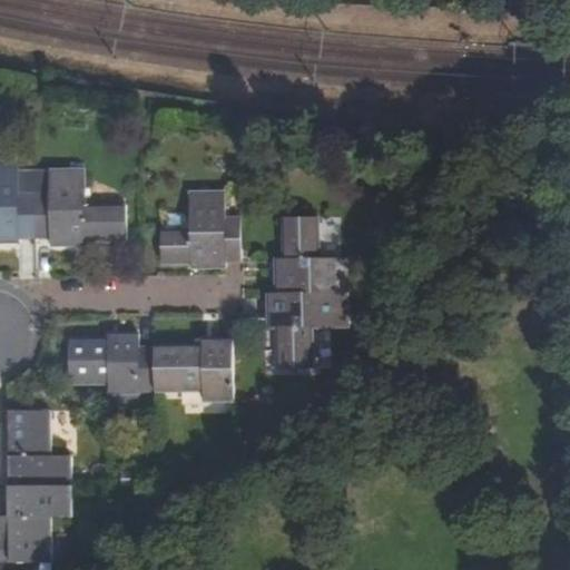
[(17,241),(35,242),(33,198),(16,199),(16,172),(0,170),(0,244),(17,244),(17,241)]
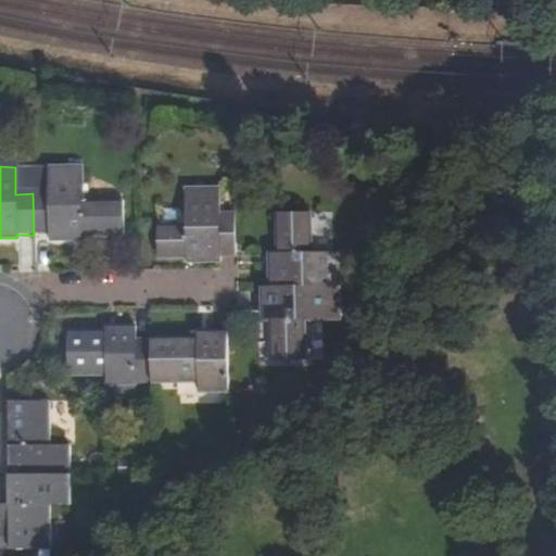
[(47,242),(72,241),(72,238),(80,238),(121,237),(121,204),(79,204),(79,171),(47,171),(47,193),(33,193),(34,236),(47,235),(47,242)]
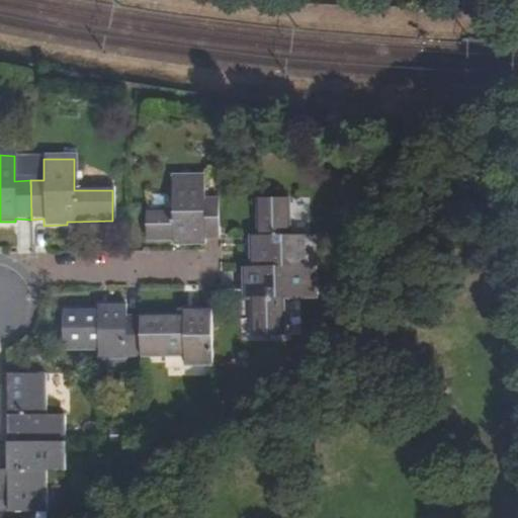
[(181,239),(182,244),(204,243),(203,238),(218,238),(217,196),(203,197),(203,175),(173,175),(173,209),(147,210),(148,240),(174,239),(181,239)]
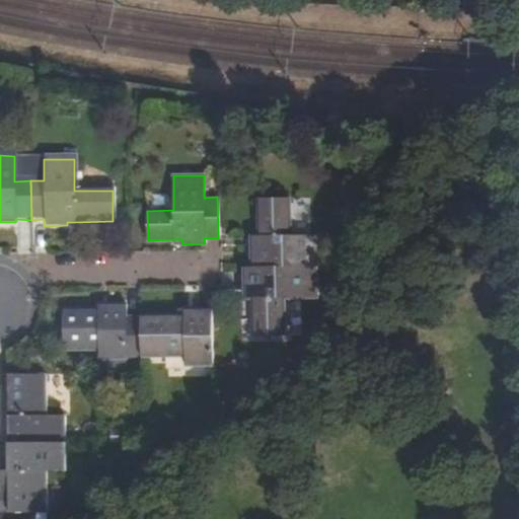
[(251,243),(251,268),(316,267),(322,266),(322,234),(290,235),(289,199),(258,199),(258,236),(258,243),(251,243)]
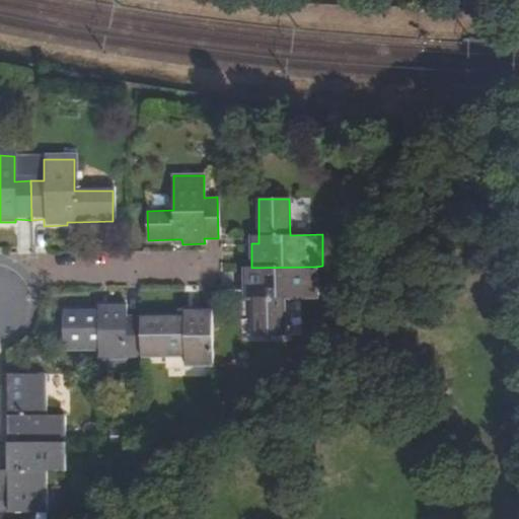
[(316,267),(251,268),(244,268),(245,290),(252,290),(253,297),(254,335),(285,335),(284,297),(316,296),(316,267)]
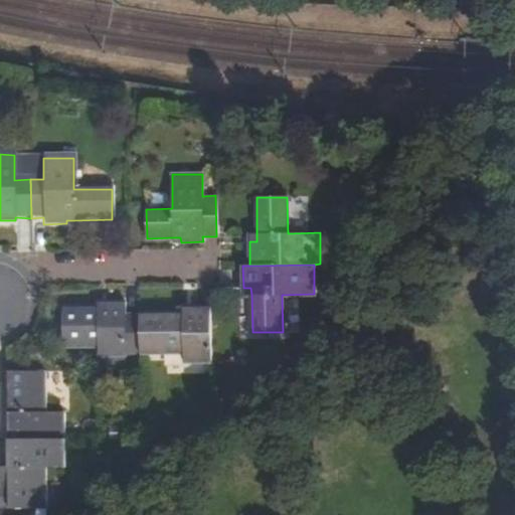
[(109,304),(98,305),(62,306),(63,345),(98,345),(98,354),(125,354),(125,352),(140,352),(139,312),(125,312),(125,299),(109,299),(109,304)]
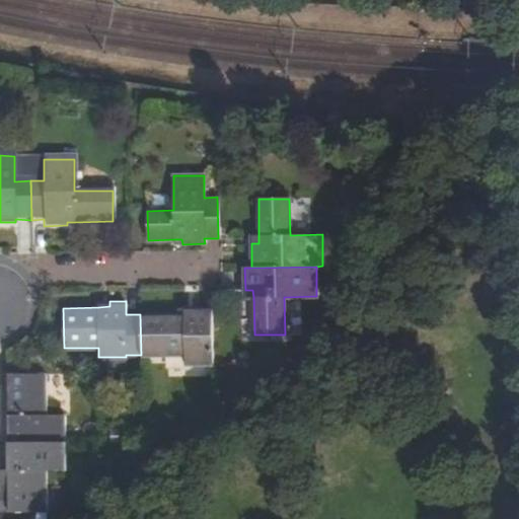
[(140,314),(141,355),(183,355),(184,364),(212,363),(211,308),(196,308),(196,312),(183,313),(183,314),(140,314)]
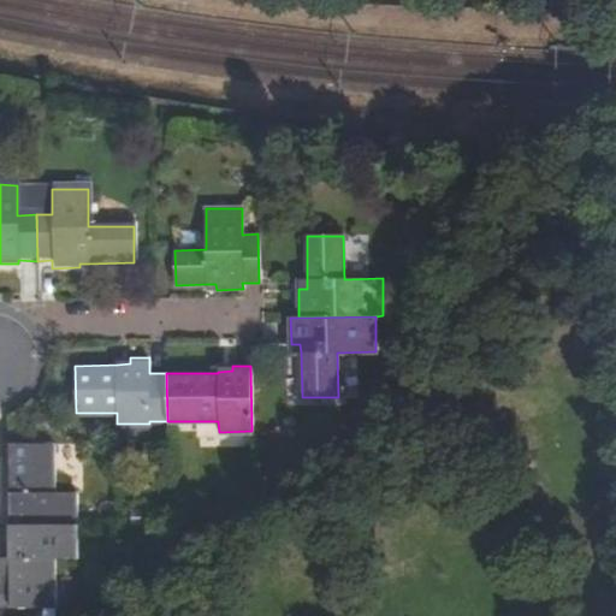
[(0,590),(15,591),(15,603),(15,609),(46,609),(46,574),(58,574),(58,560),(80,560),(81,493),(58,493),(57,478),(45,478),(45,444),(12,444),(12,517),(22,517),(22,526),(12,526),(0,526),(0,590)]
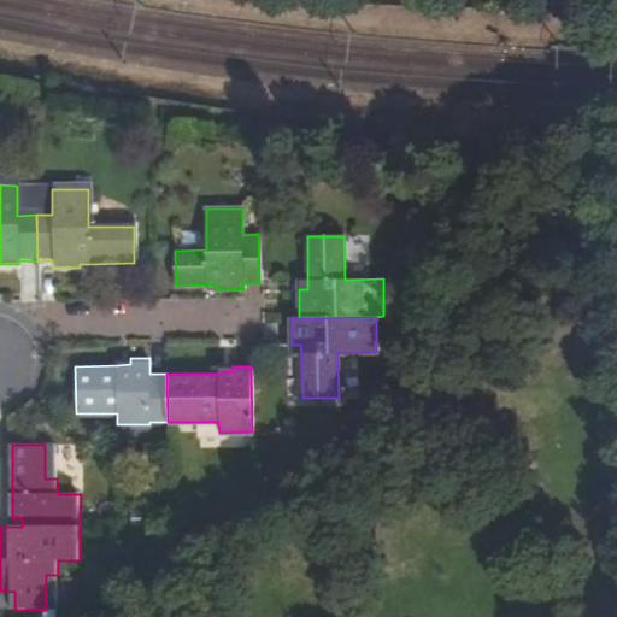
[(57,445),(45,445),(45,479),(57,479),(57,445)]
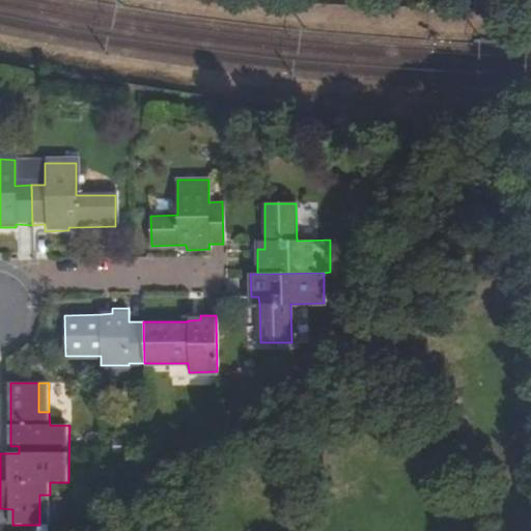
[(50,524),(50,495),(39,495),(39,525),(50,524)]
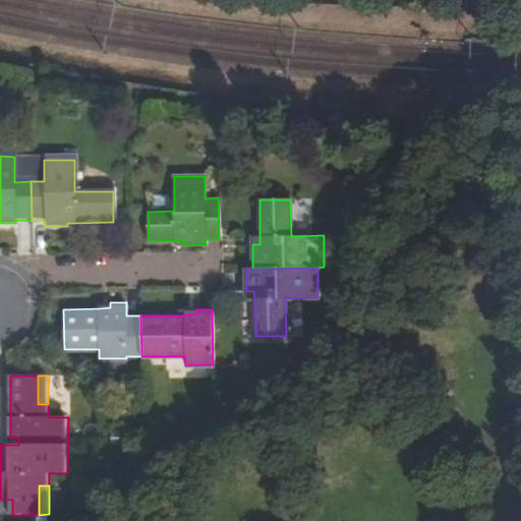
[(0,499),(0,510),(12,510),(12,500),(0,499)]
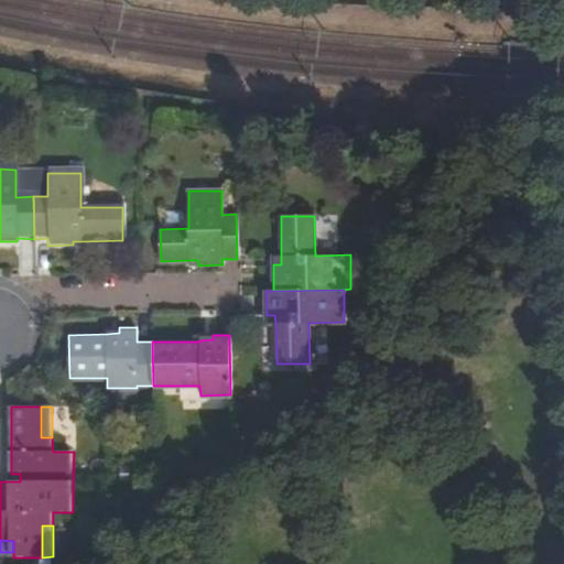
All buildings are outlined.
